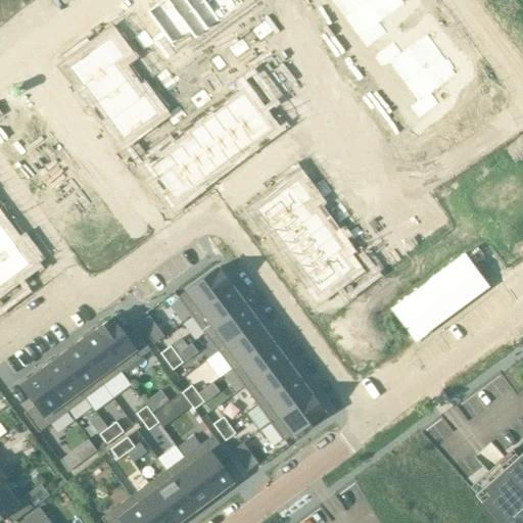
[(147,10),(146,11),(161,33),(151,40),(167,61),(178,52),(172,45),(189,33),(189,32),(165,0),(162,0),(147,11),(147,10)]
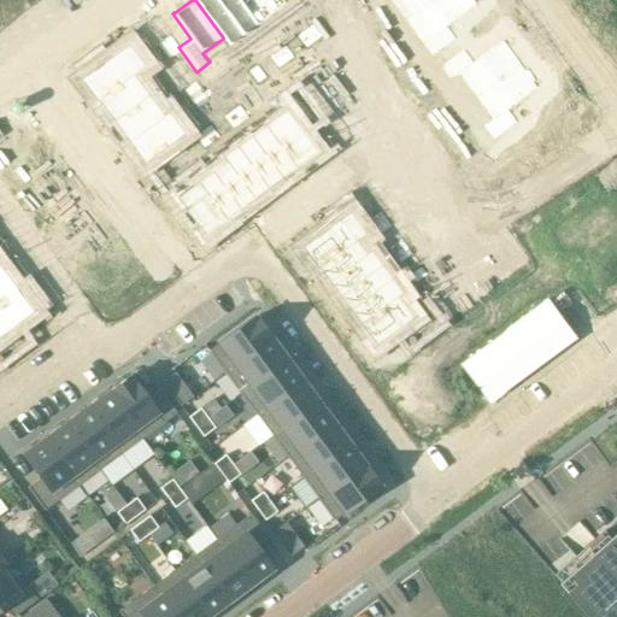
[(217,0),(195,0),(223,37),(223,39),(229,47),(245,36),(217,0)]
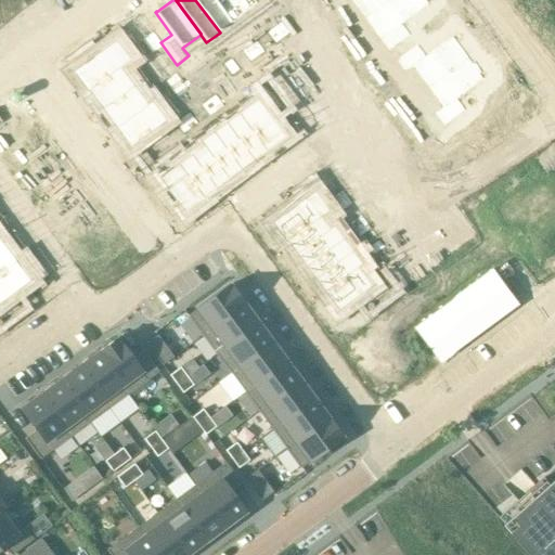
[(195,0),(220,33),(232,24),(215,0),(195,0)]
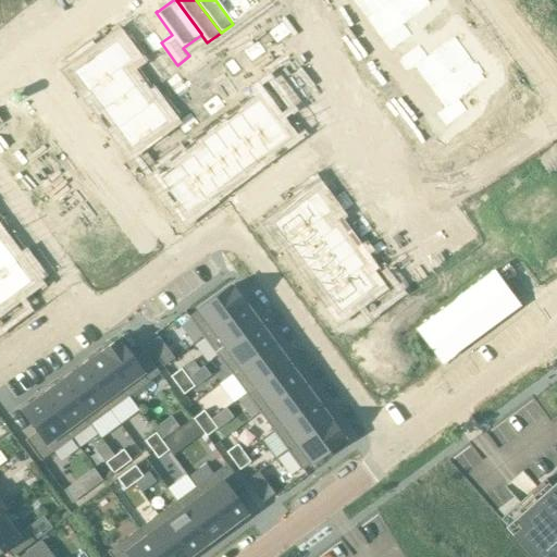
[(235,0),(215,0),(233,24),(246,14),(235,0)]
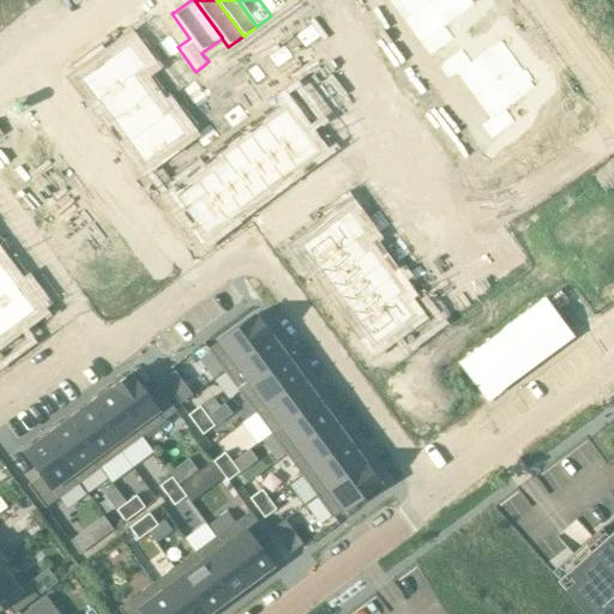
[(259,0),(271,16),(286,5),(282,0),(281,0),(259,0)]
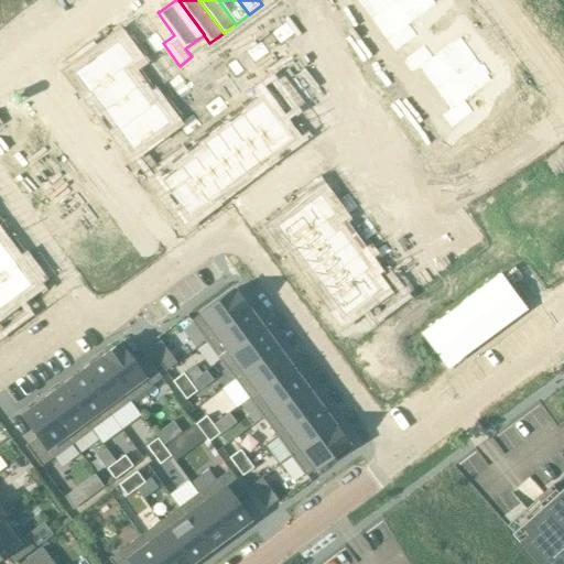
[(342,3),(338,0),(316,0),(310,6),(320,19),(342,3)]
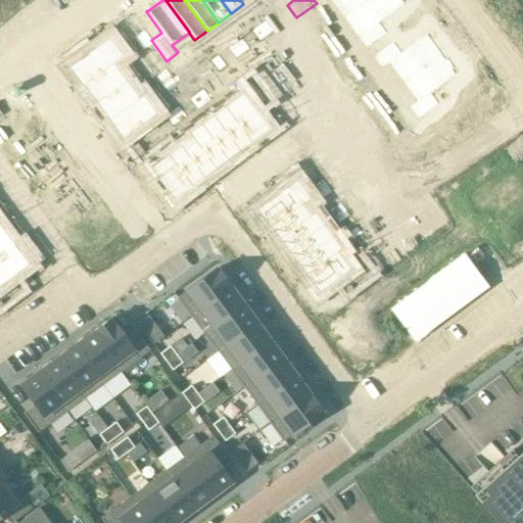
[(330,0),(342,16),(344,17),(368,0),(330,0)]
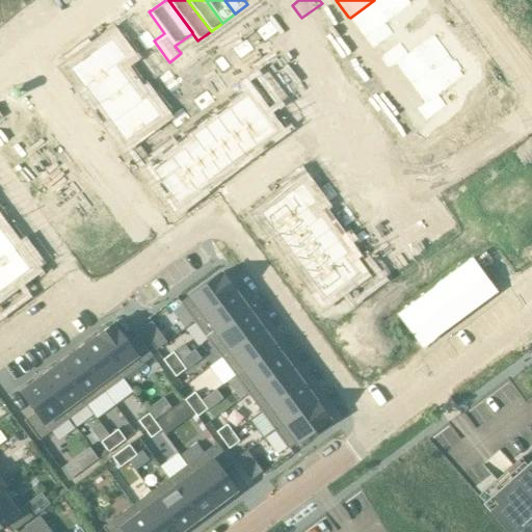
[(374,0),(350,18),(373,50),(394,34),(387,24),(413,4),(413,3),(411,3),(408,0),(374,0)]
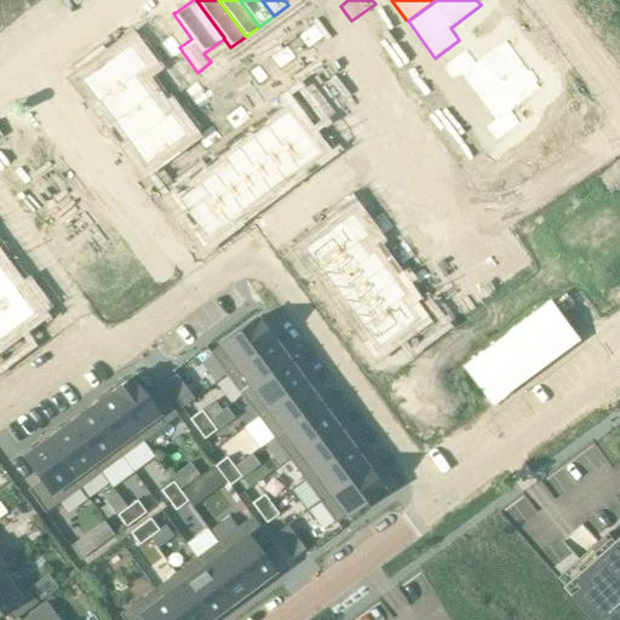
[(314,26),(306,32),(315,42),(323,38),(314,26)]
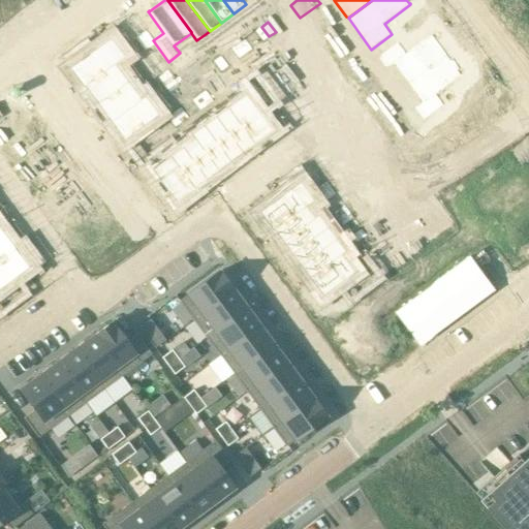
[(261,27),(255,31),(262,41),(269,36),(261,27)]
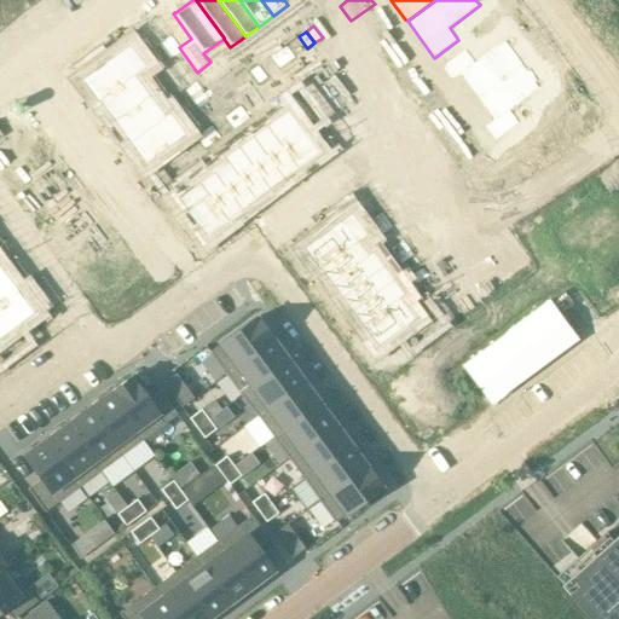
[(171,38),(158,46),(165,53),(177,45),(171,38)]
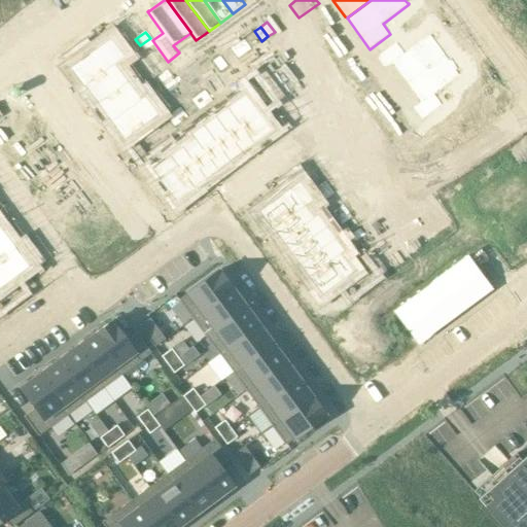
[(396,42),(376,58),(385,70),(392,64),(407,83),(446,55),(431,35),(432,35),(431,34),(405,54),(396,42)]
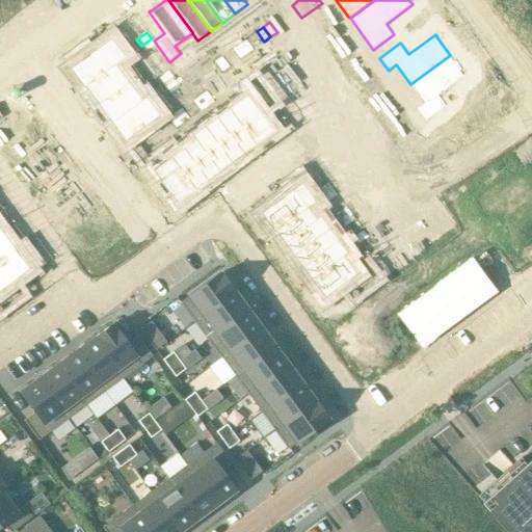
[(111,38),(69,70),(83,89),(84,88),(115,64),(116,65),(126,58),(111,38)]
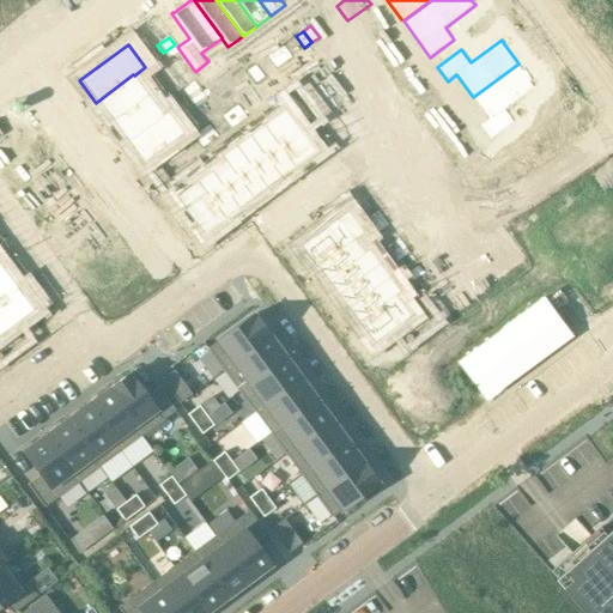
[(175,44),(163,53),(168,60),(180,52),(175,44)]
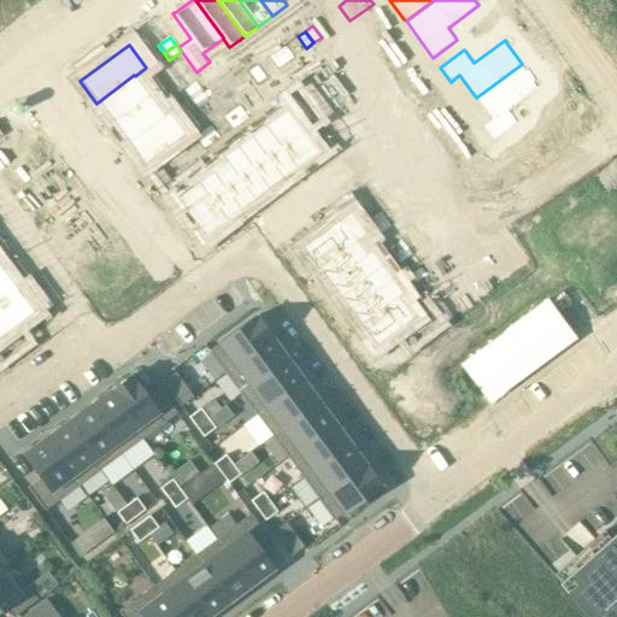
[(285,46),(277,52),(286,64),(293,58),(285,46)]
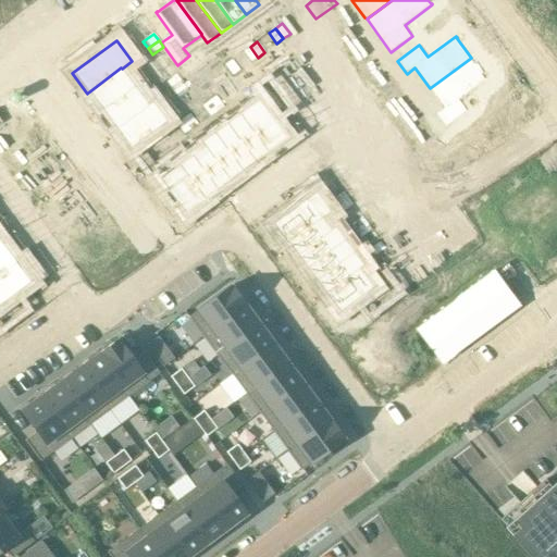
[(250,47),(244,51),(251,62),(258,58),(250,47)]
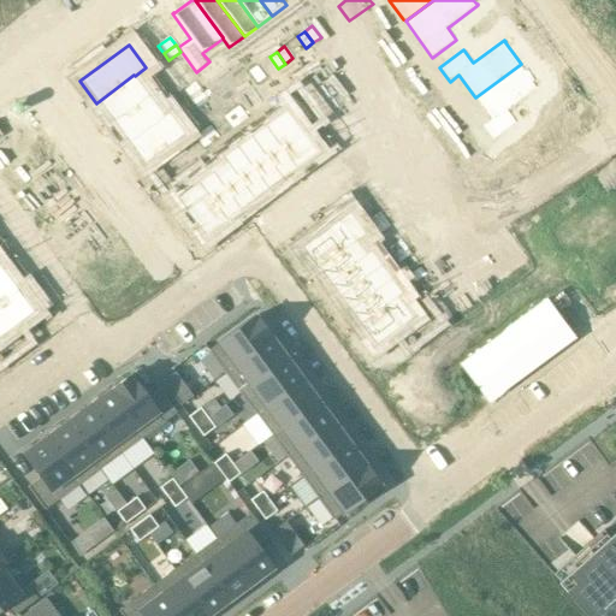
[(521,64),(475,98),(492,120),(484,128),(493,141),(517,123),(509,111),(540,88),(539,87),(538,88),(534,84),(538,82),(527,67),(525,70),(521,64)]
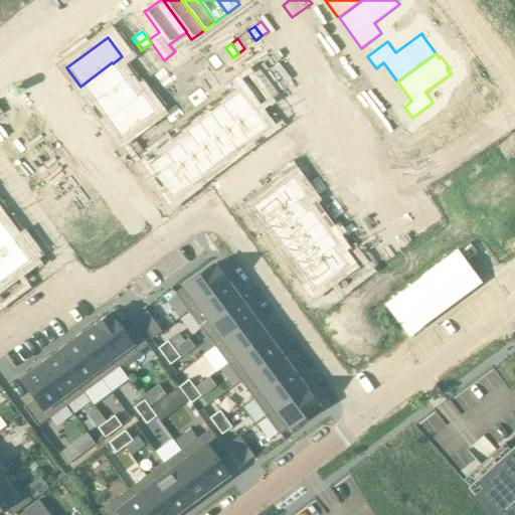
[(214,55),(208,60),(215,70),(221,65),(214,55)]
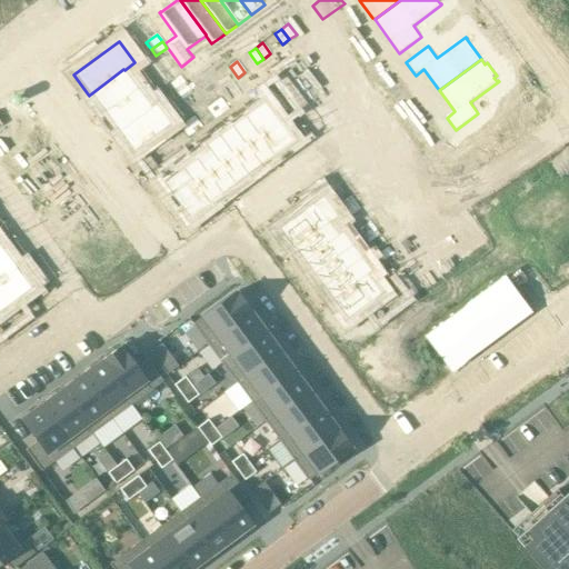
[(361,71),(370,82),(376,77),(368,67),(361,71)]
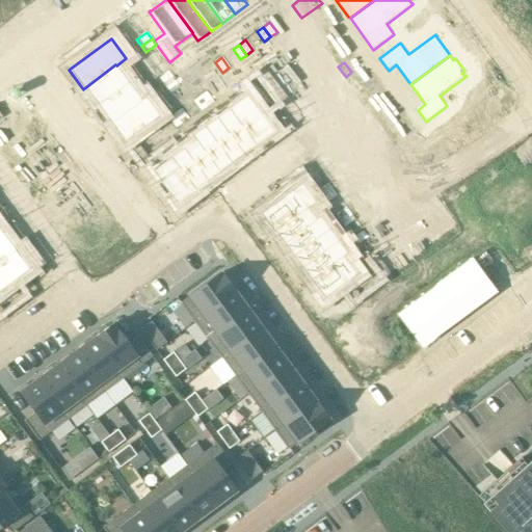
[(115,64),(84,88),(97,106),(129,83),(116,65),(115,64)]
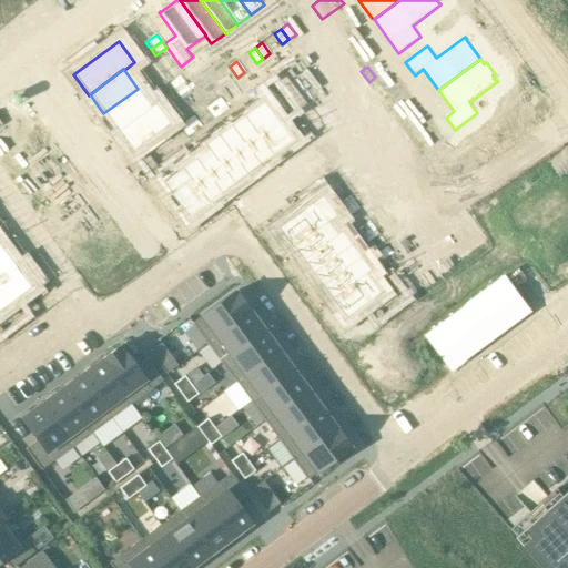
[(375,77),(369,82),(376,91),(386,84),(379,74),(375,77)]
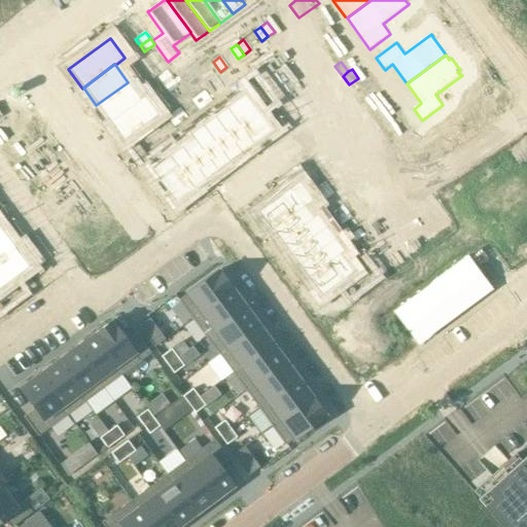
[(167,71),(156,78),(162,84),(171,77),(167,71)]
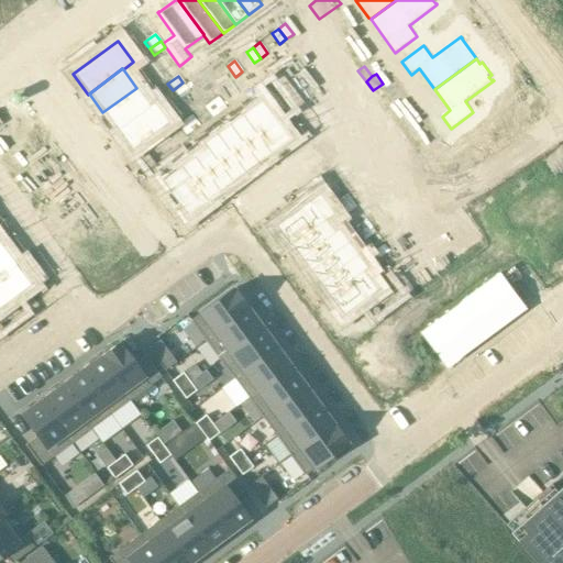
[(183,83),(173,90),(177,97),(188,89),(183,83)]
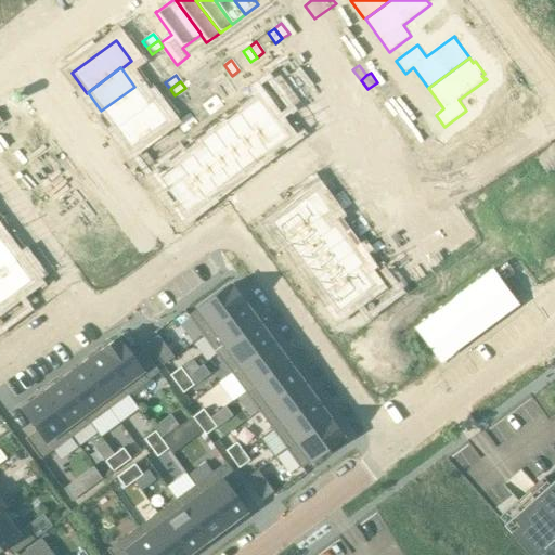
[(134,87),(101,111),(104,114),(115,129),(149,105),(147,104),(134,87)]
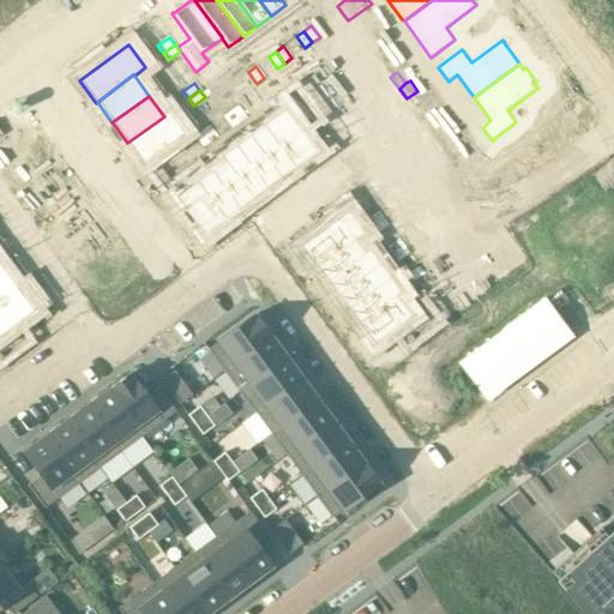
[(283,110),(263,126),(295,169),(315,154),(315,155),(317,154),(299,130),(311,120),(294,96),(280,106),(283,110)]
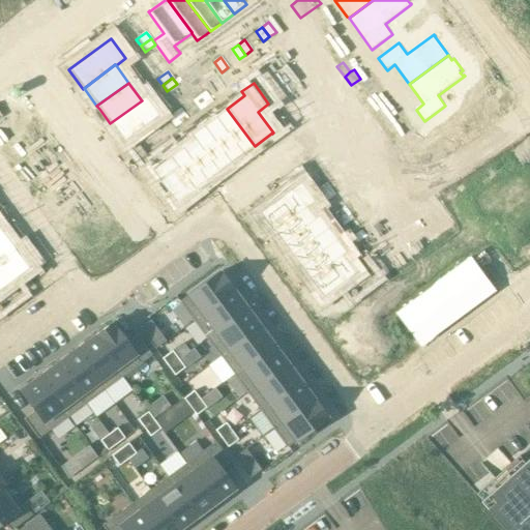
[(206,91),(199,96),(207,107),(213,101),(206,91)]
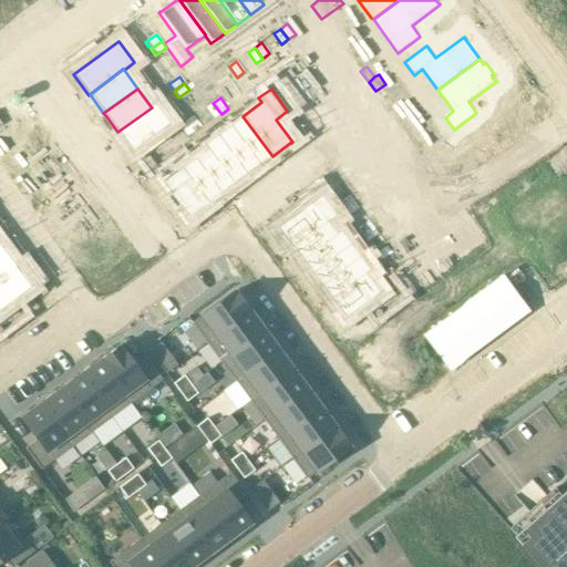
[(152,107),(117,132),(132,152),(131,152),(132,153),(171,124),(155,103),(151,106),(152,107)]
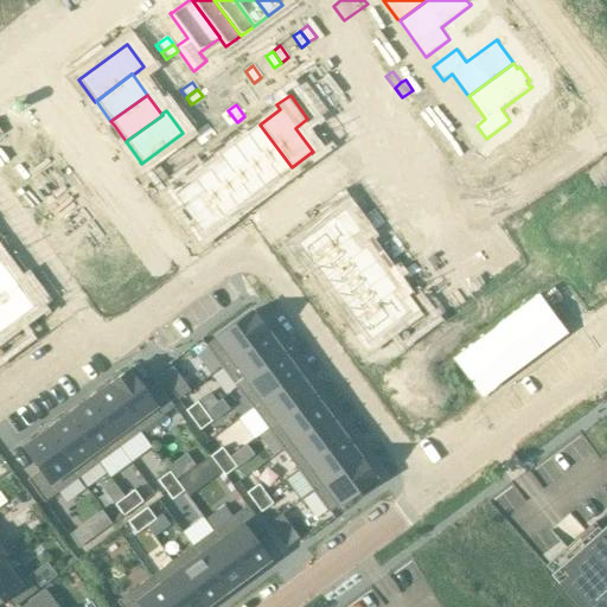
[(228,110),(221,116),(229,128),(237,122),(228,110)]
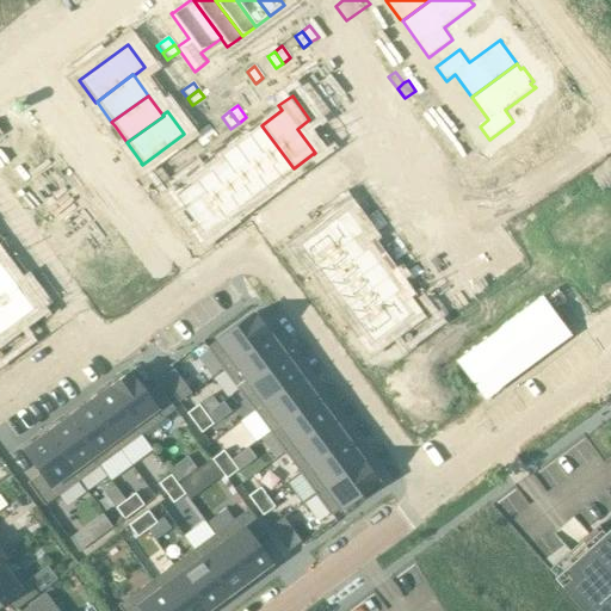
[(209,124),(201,130),(210,142),(217,136),(209,124)]
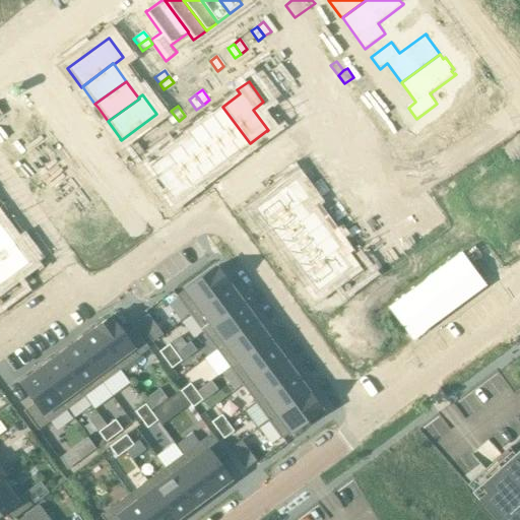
[(222,107),(210,115),(238,152),(250,143),(222,107)]
